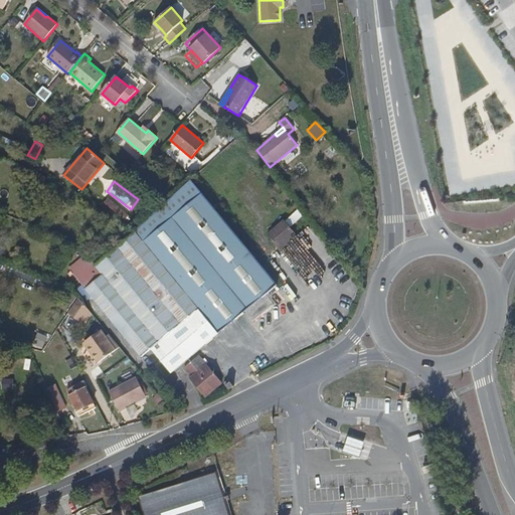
[(189,182),(147,220),(149,222),(133,235),(119,247),(202,348),(277,286),(189,182)]
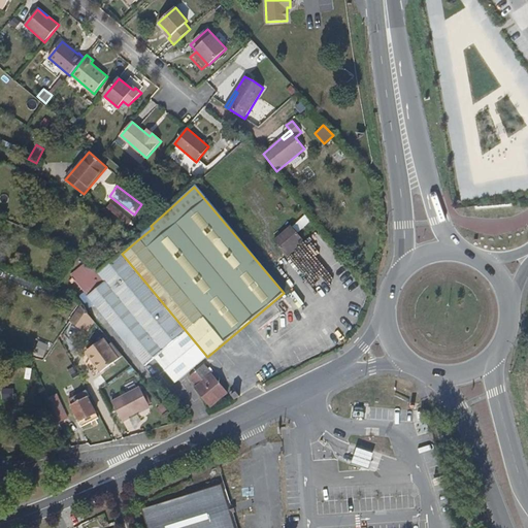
[(288,200),(296,210),(302,205),(293,196),(288,200)]
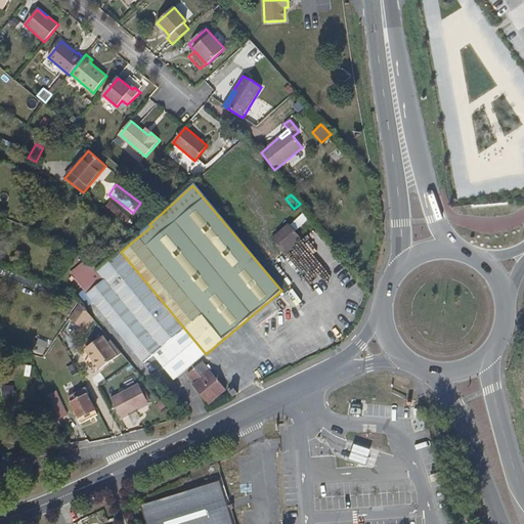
[(274,238),(286,253),(295,246),(293,244),(299,238),(289,226),(274,238)]
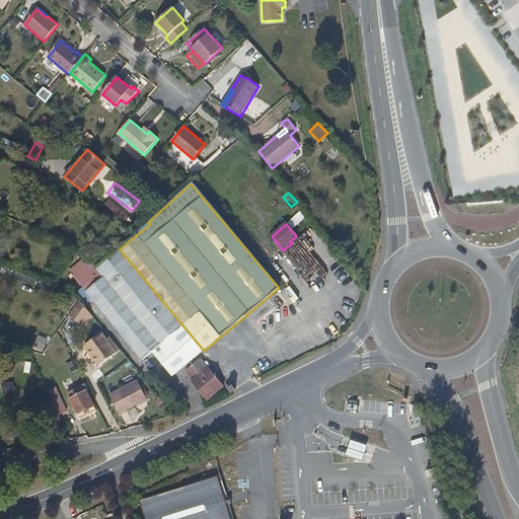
[(120,249),(97,268),(96,269),(79,284),(89,295),(124,338),(121,341),(129,350),(132,348),(142,360),(152,352),(172,377),(204,351),(120,249)]
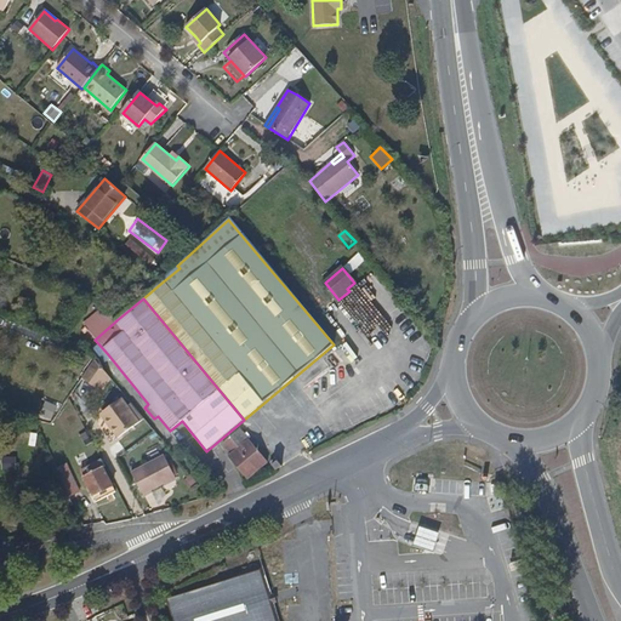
[(84,328),(95,340),(115,322),(103,309),(84,328)]
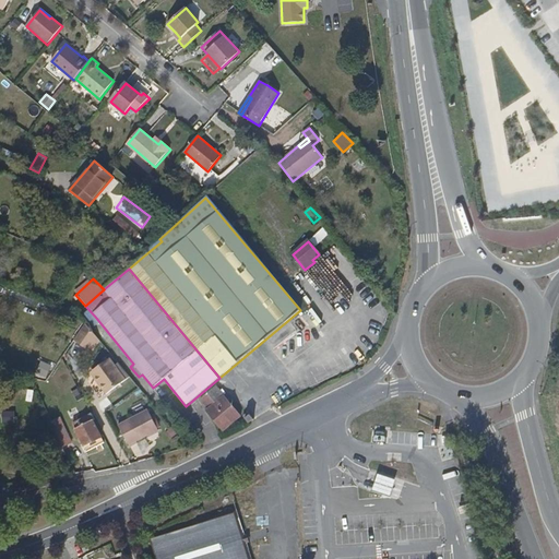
[(381,302),(387,299),(378,288),(373,293),(381,302)]
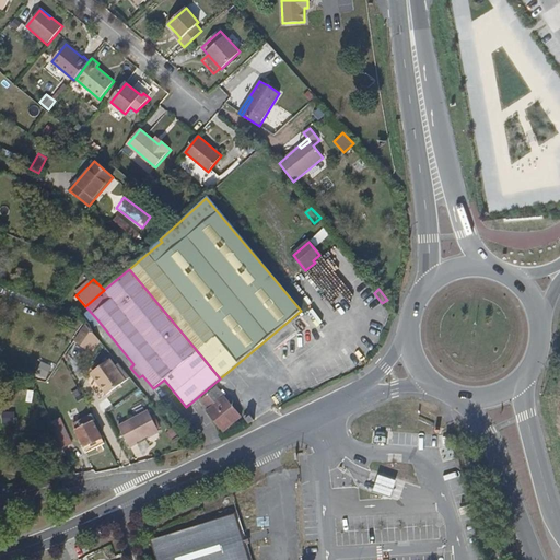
[(84,321),(73,340),(88,348),(95,335),(84,321)]
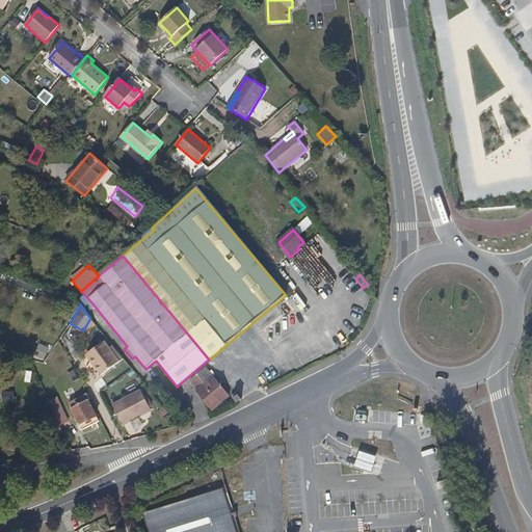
[(272,311),(257,324),(262,330),(277,317),(272,311)]
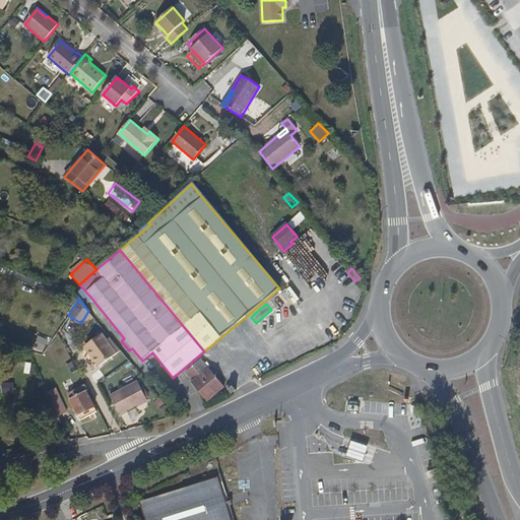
[(88,311),(81,323),(85,325),(91,314),(88,311)]
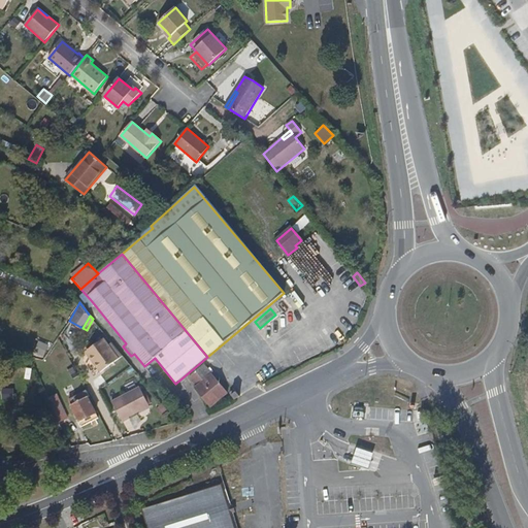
[(105,348),(108,345),(103,338),(86,352),(88,355),(101,344),(105,348)]
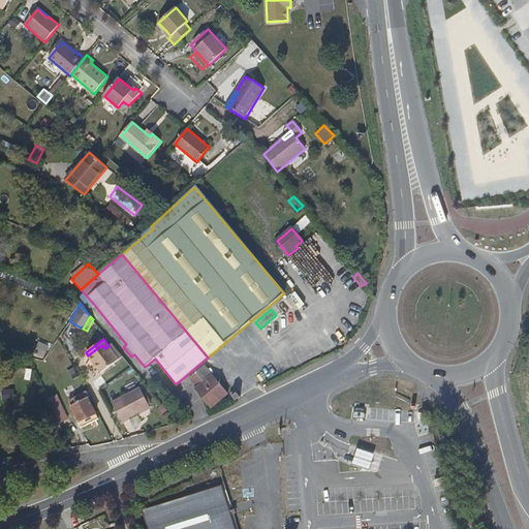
[(116,355),(109,346),(105,348),(101,345),(88,355),(101,373),(116,362),(113,358),(116,355)]
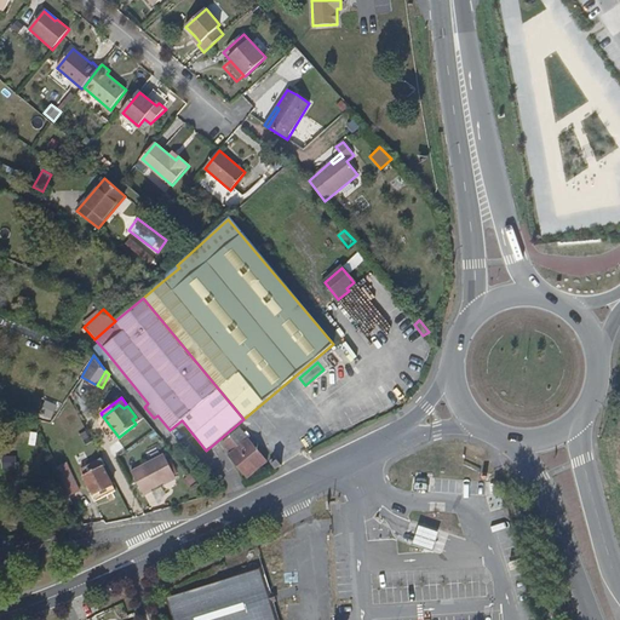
[(229,454),(248,477),(267,461),(240,430),(224,443),(231,452),(229,454)]
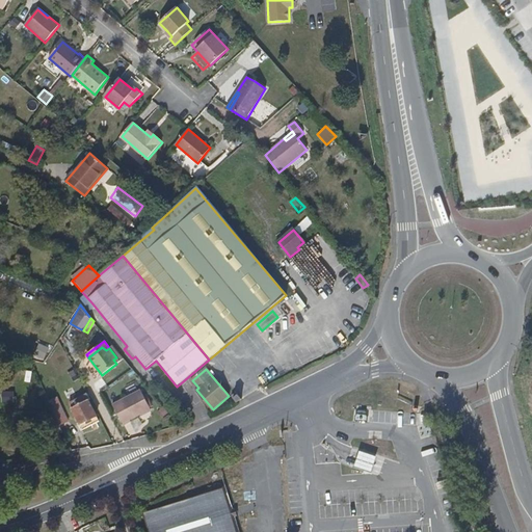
[(87,392),(77,397),(72,388),(65,391),(73,406),(90,398),(87,392)]
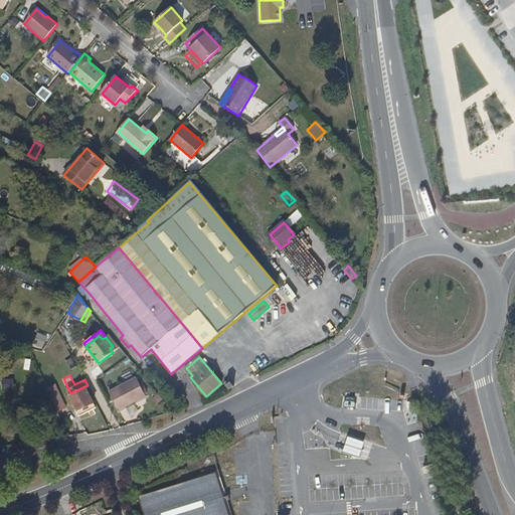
[(136,376),(110,391),(121,412),(127,408),(127,407),(146,396),(136,376)]
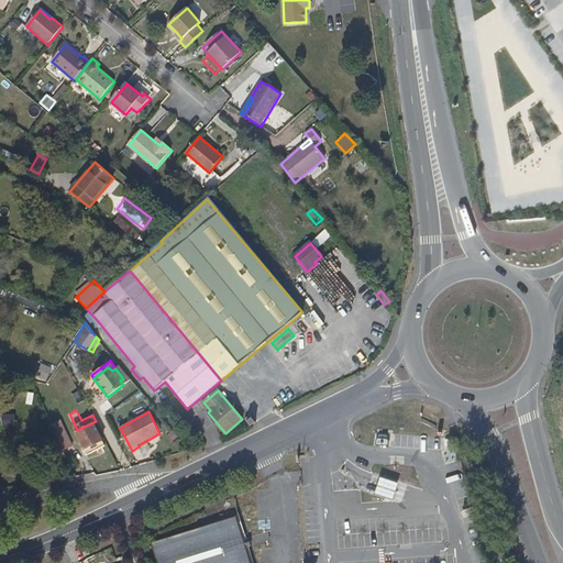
[(256,421),(250,415),(244,419),(251,427),(256,421)]
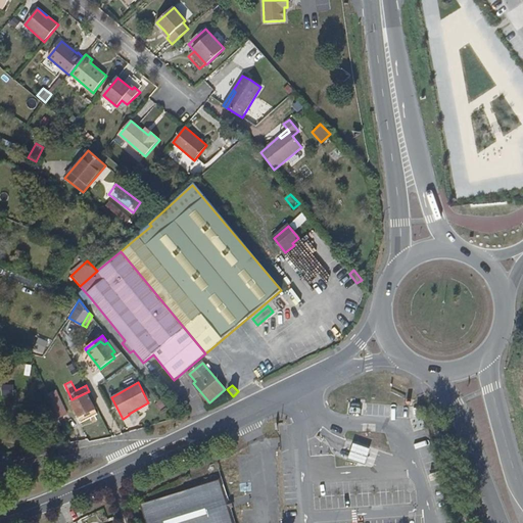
[(58,389),(49,393),(58,419),(67,415),(58,389)]
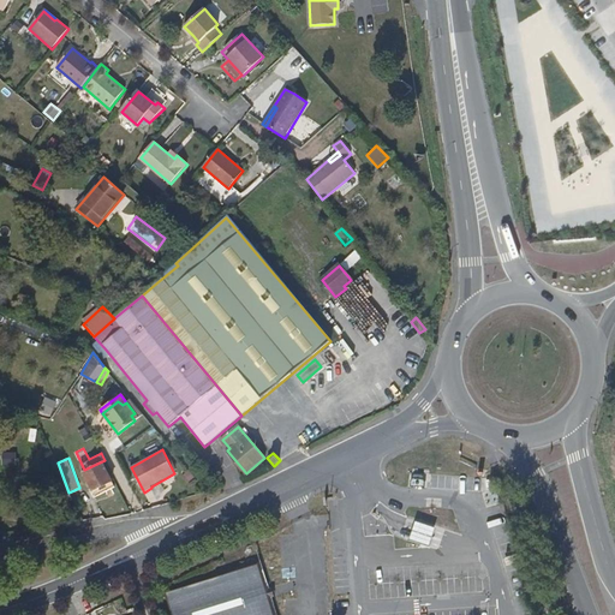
[(113,482),(103,463),(83,473),(93,493),(96,491),(113,482)]
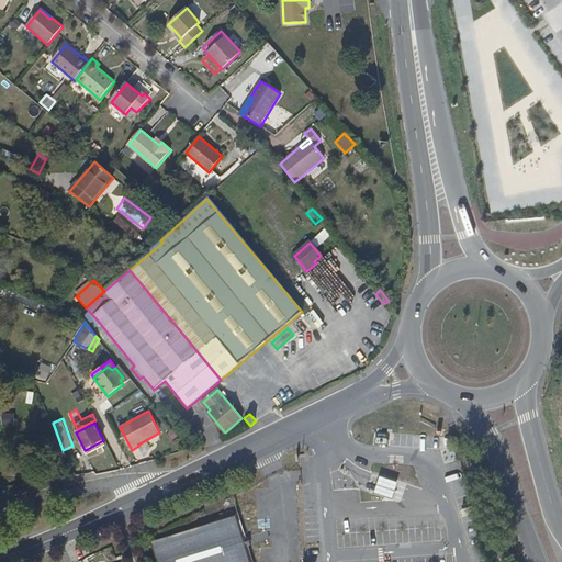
[(90,453),(107,446),(103,440),(88,449),(90,453)]
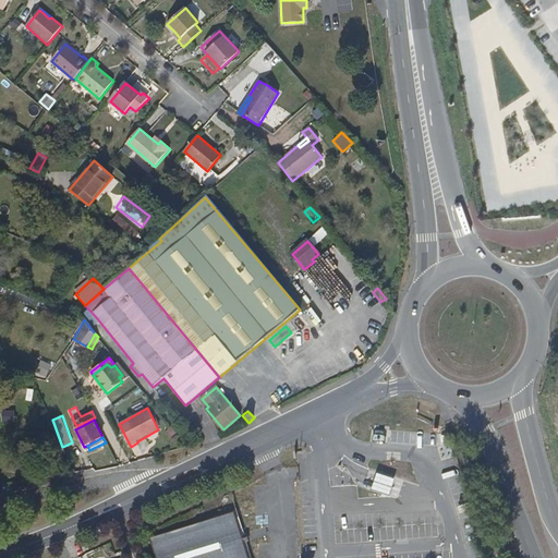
[(371,494),(388,499),(395,481),(377,475),(371,494)]
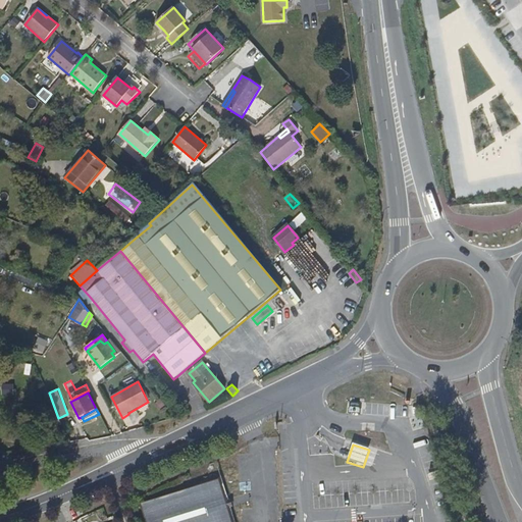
[(230,521),(225,503),(218,480),(141,505),(146,521),(230,521)]
